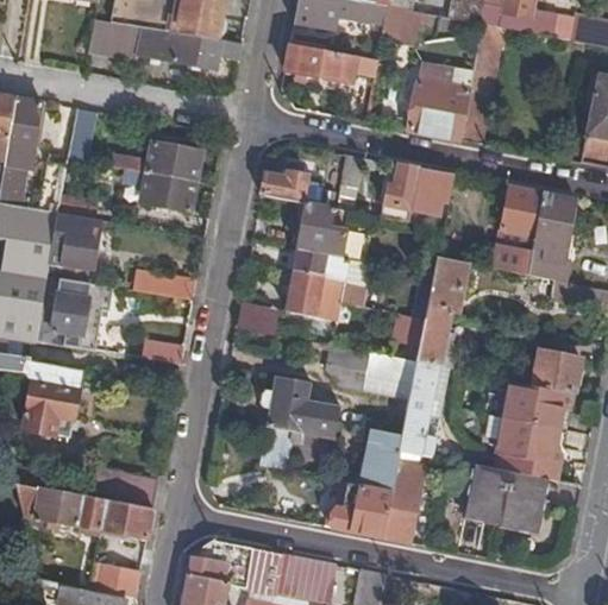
[(113,0),(110,20),(219,41),(226,0),(113,0)]
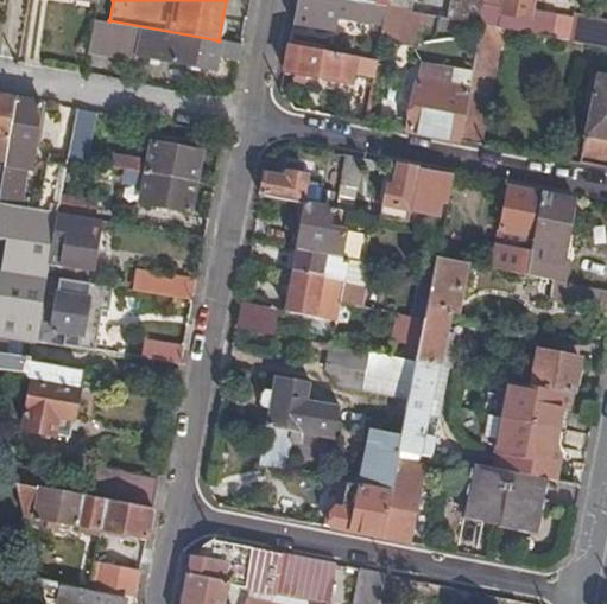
[(295,0),(290,25),(317,31),(322,10),(335,13),(337,0),(295,0)]
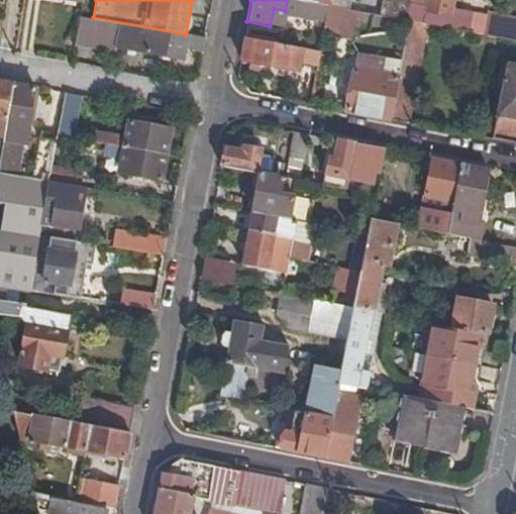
[(293,0),(328,6),(348,10),(350,0),(293,0)]
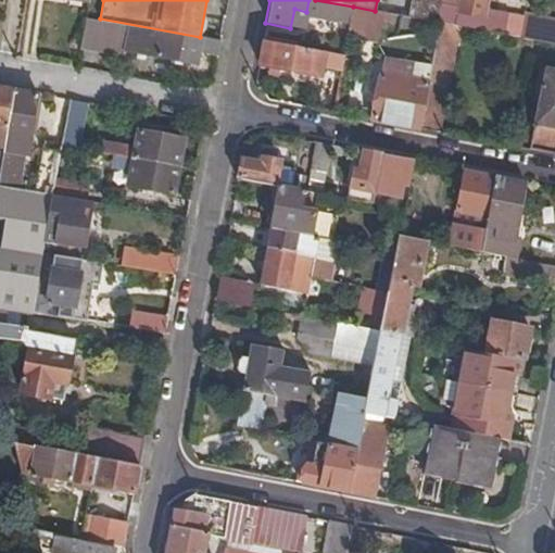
[(411,0),(407,17),(437,23),(441,0),(411,0)]
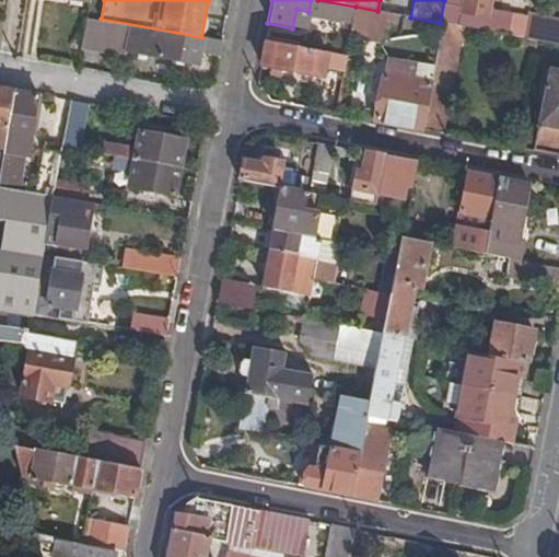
[(462,0),(459,12),(488,18),(491,0),(462,0)]
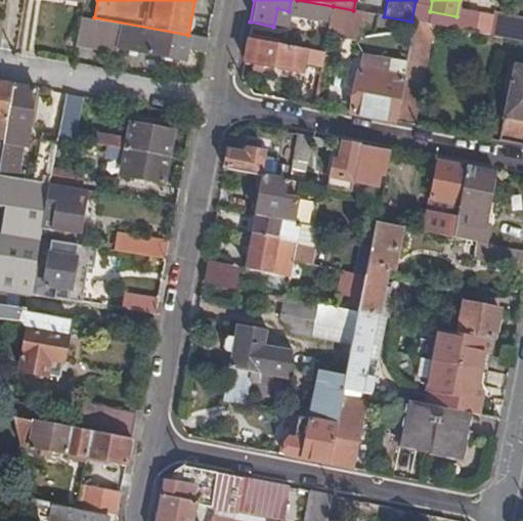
[(352,13),(353,10),(333,6),(329,31),(328,37),(353,41),(358,15),(352,13)]
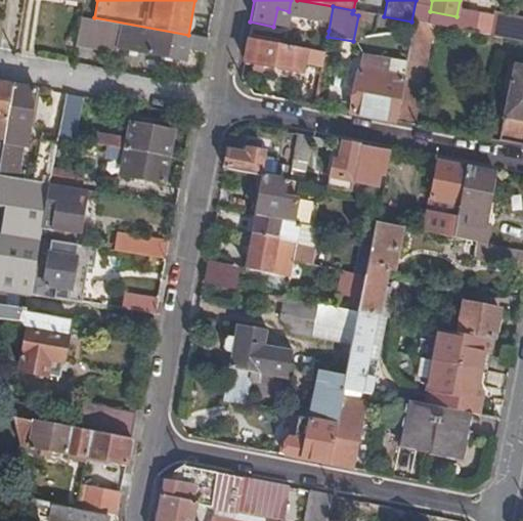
[(427,25),(431,26),(453,30),(456,16),(430,11),(427,25)]
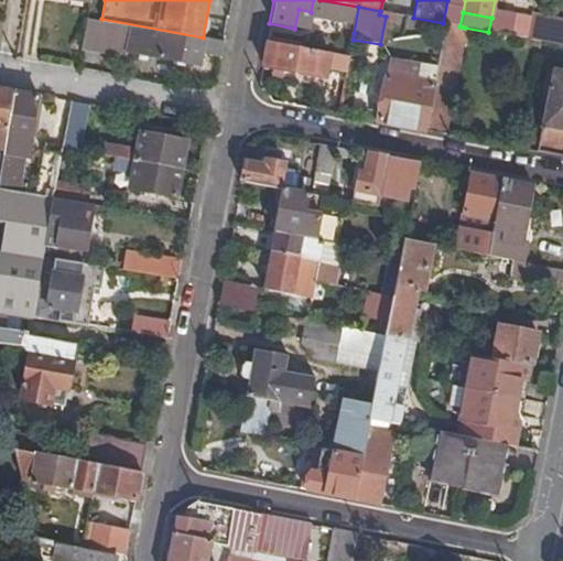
[(224,53),(226,41),(203,38),(101,19),(87,17),(83,44),(127,53),(128,47),(201,63),(204,50),(224,53)]
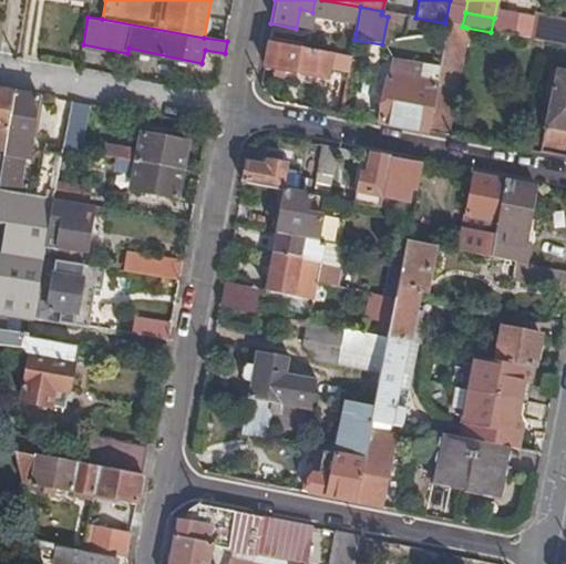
[(535,41),(564,47),(565,33),(565,28),(537,22),(535,41)]
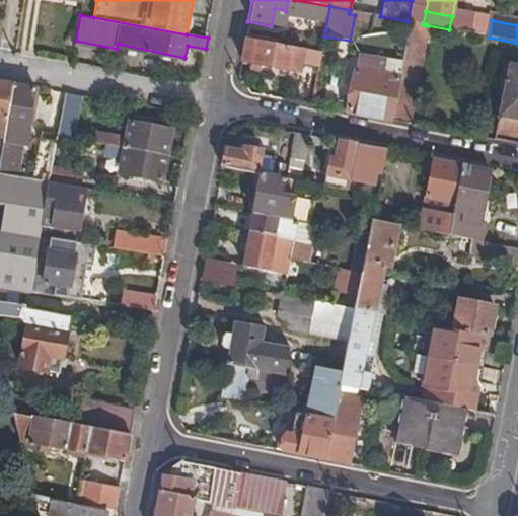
[(388,122),(409,125),(427,25),(423,24),(408,21),(400,63),(388,122)]
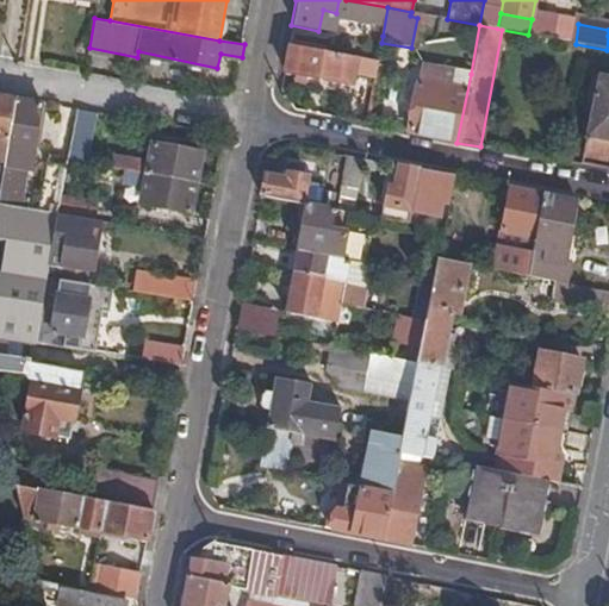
[(340,39),(337,55),(356,58),(378,62),(381,43),(383,36),(362,32),(360,43),(340,39)]
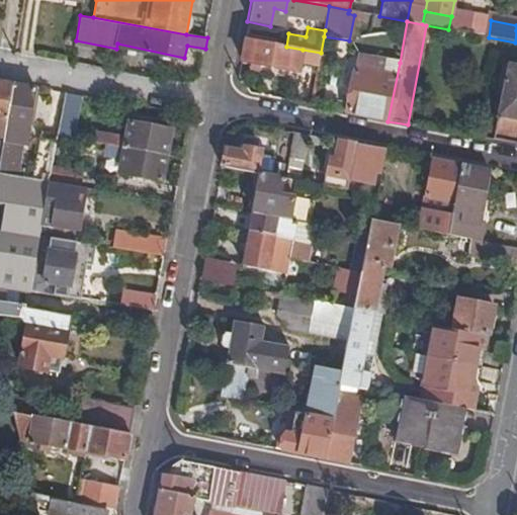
[(243,38),(239,60),(298,72),(303,50),(286,47),(243,38)]
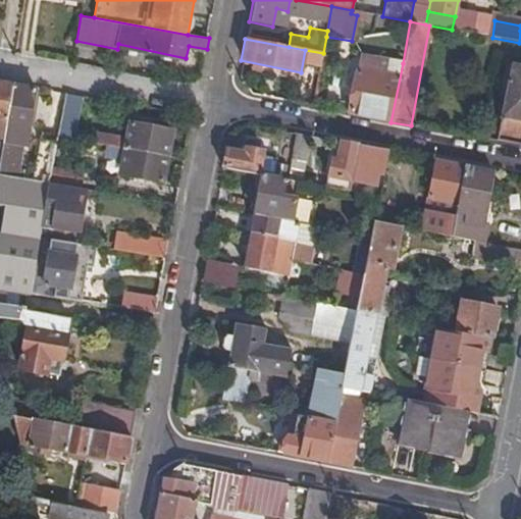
[(359,58),(357,71),(376,73),(377,69),(385,71),(386,62),(359,58)]
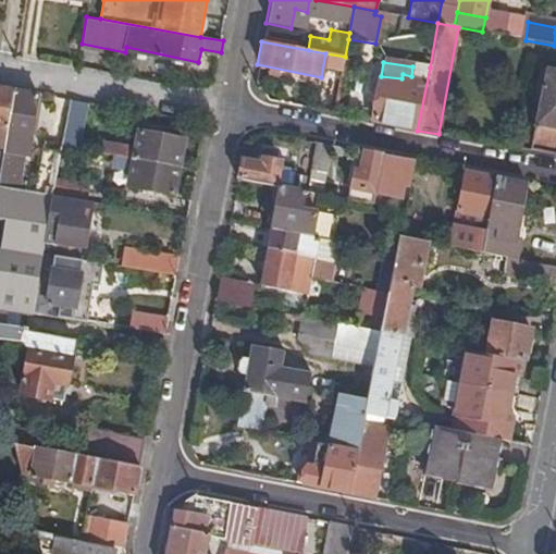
[(372,122),(417,131),(430,68),(414,64),(412,66),(411,76),(403,74),(402,78),(381,76),(372,122)]
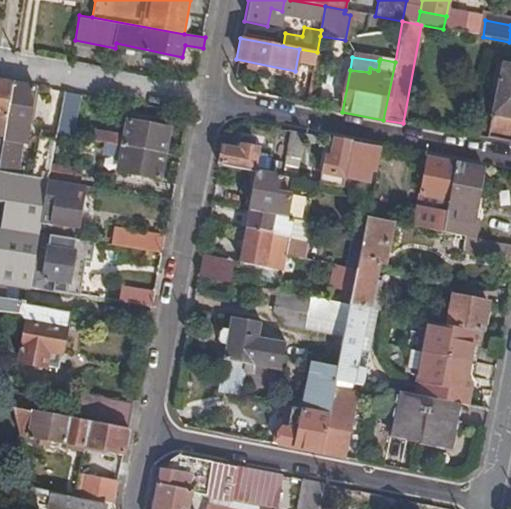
[(510,65),(500,63),(486,139),(510,144),(510,65)]
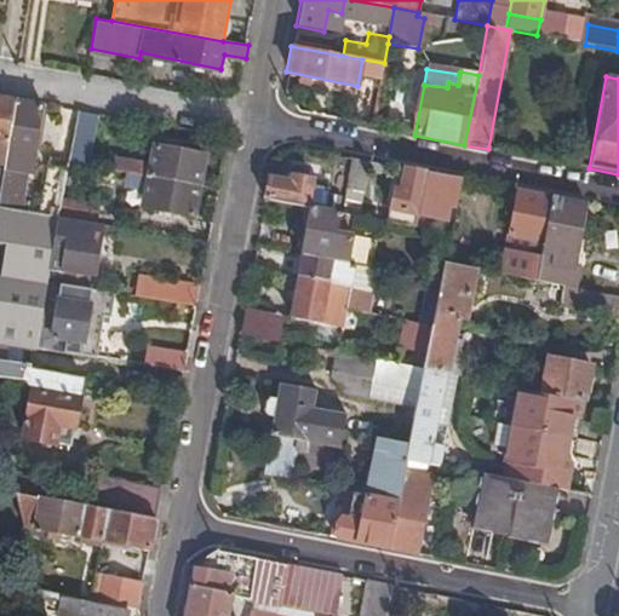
[(15,95),(0,91),(0,155),(5,157),(15,95)]
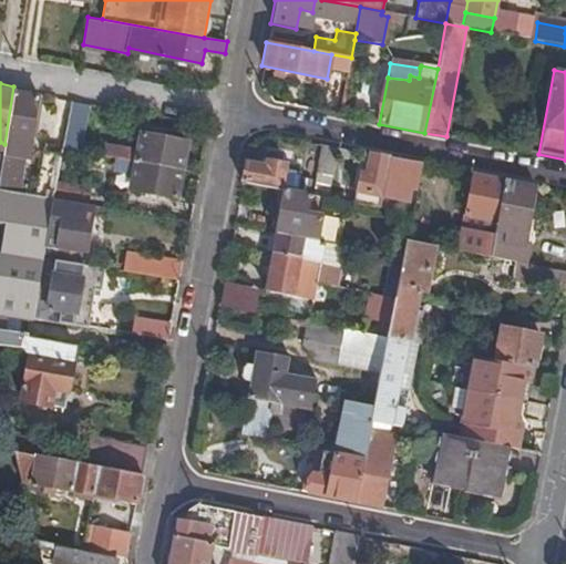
[(4,144),(3,152),(0,174),(0,185),(17,188),(26,137),(32,140),(40,91),(13,86),(4,144)]
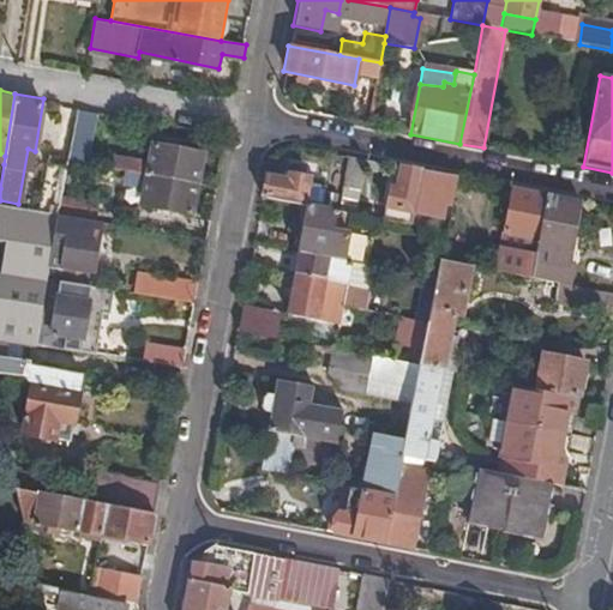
[(88,162),(96,108),(78,104),(68,156),(68,158),(88,162)]
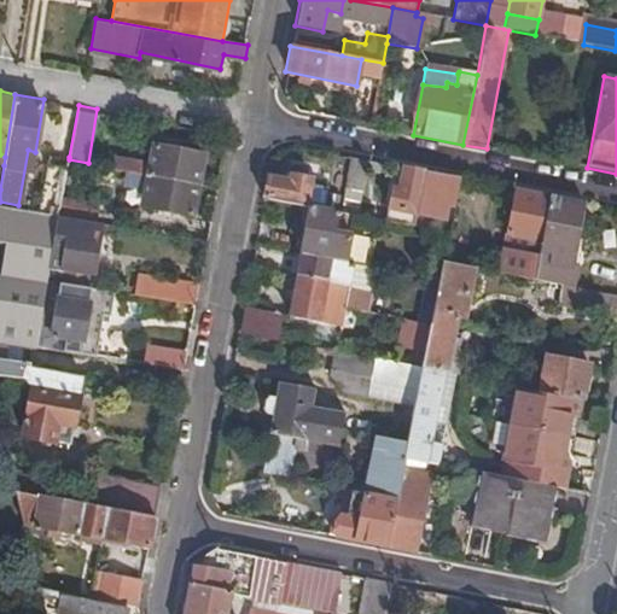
[(131,171),(199,183),(203,150),(156,141),(152,159),(112,152),(109,167),(131,171)]
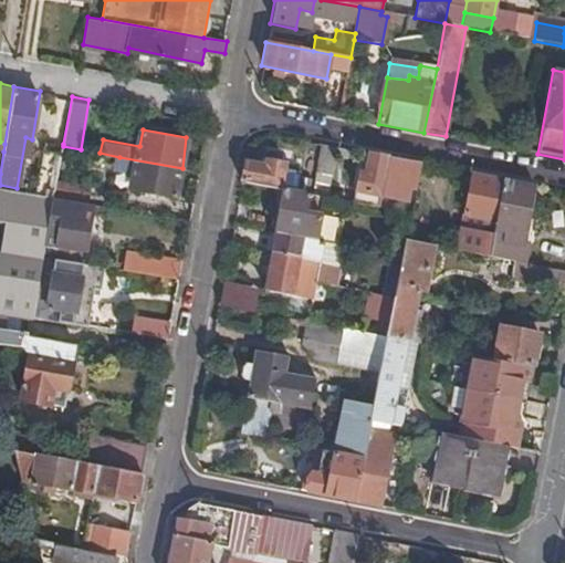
[(23,190),(32,139),(25,137),(17,188),(23,190)]
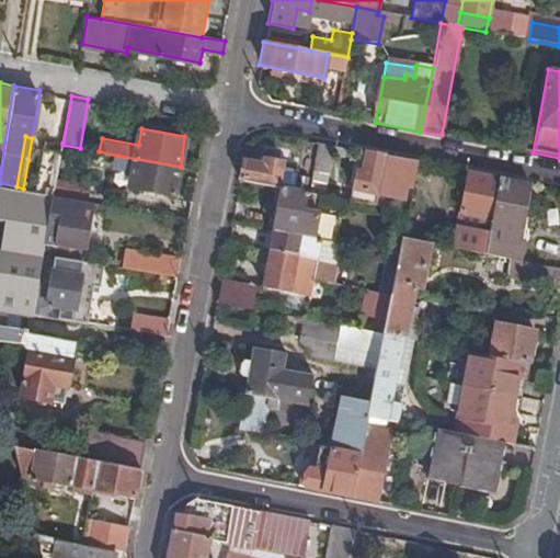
[(63,145),(63,143),(46,140),(37,191),(54,194),(57,178),(63,145)]
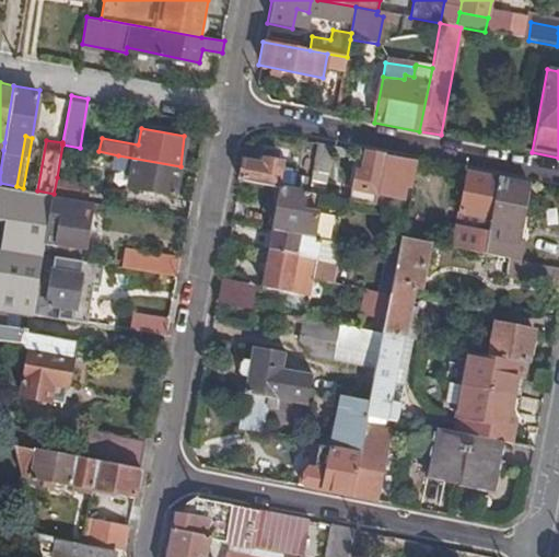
[(309,140),(306,149),(315,151),(317,141),(311,140),(309,140)]
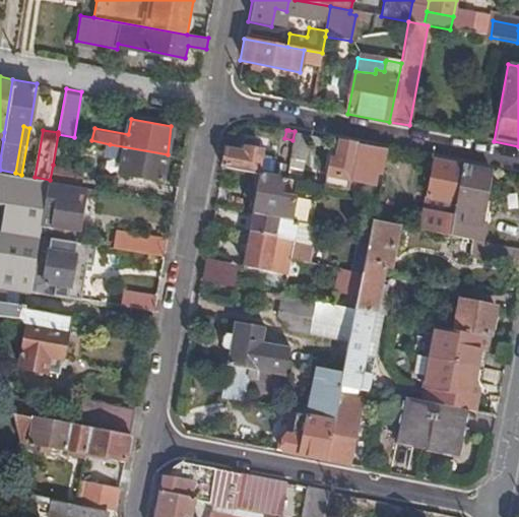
[(322,146),(324,136),(295,131),(293,140),(287,164),(284,177),(300,180),(307,143),(322,146)]
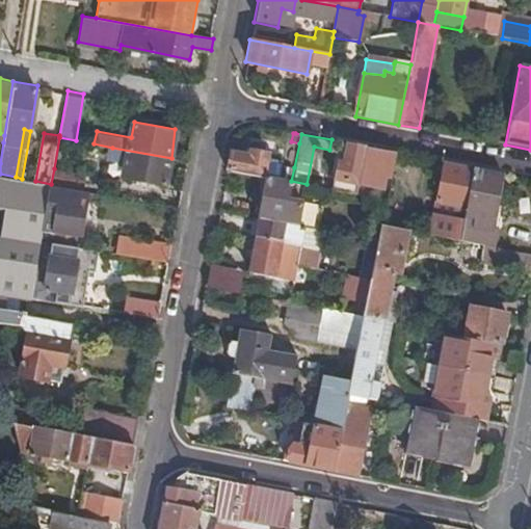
[(291,141),(287,166),(294,167),(299,143),(291,141)]
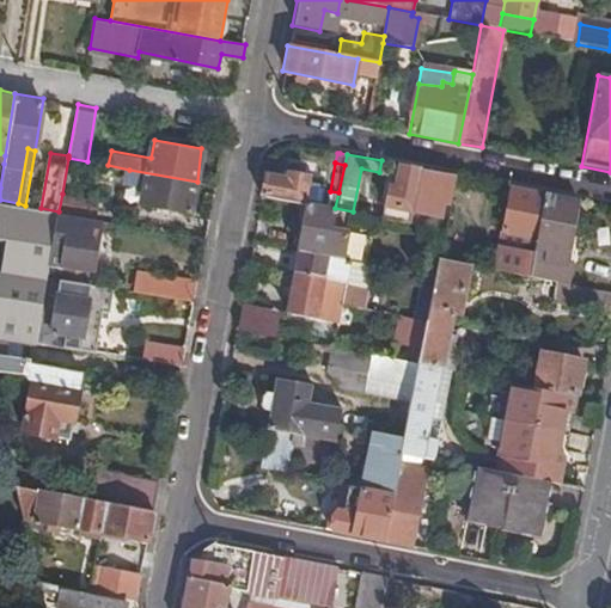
[(423,169),(402,165),(398,186),(389,185),(383,216),(413,222),(415,212),(423,169)]
